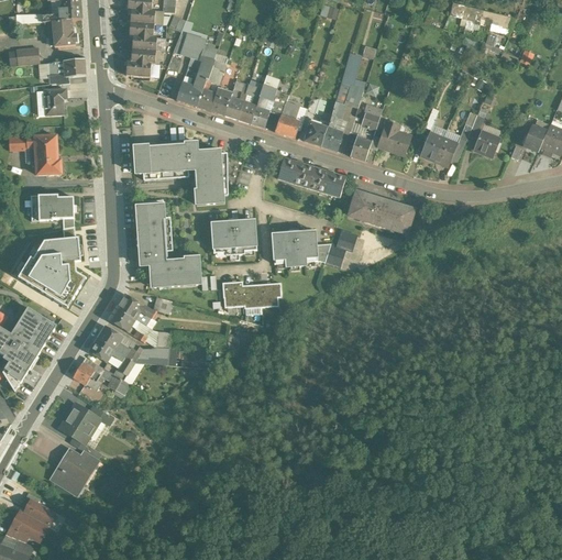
[(59,0),(61,14),(62,19),(70,19),(80,18),(79,0),(59,0)]
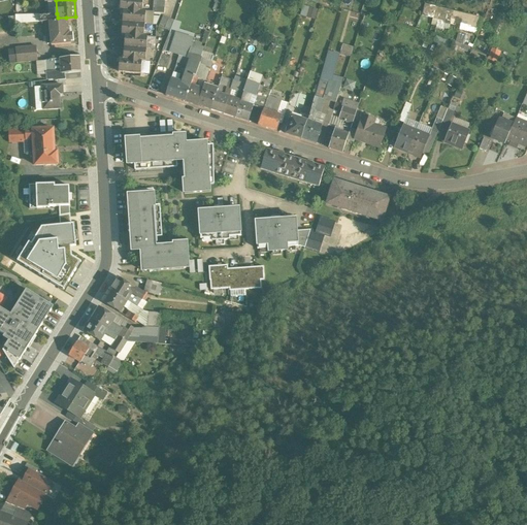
[(120,0),(120,7),(123,7),(121,32),(125,32),(123,57),(119,57),(118,69),(140,71),(141,59),(144,59),(146,34),(143,34),(144,9),(141,9),(142,0),(120,0)]
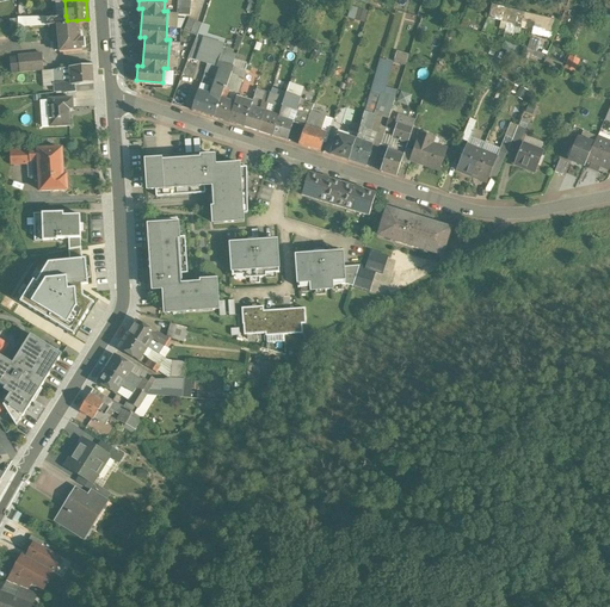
[(177,0),(176,12),(190,13),(191,0),(177,0)]
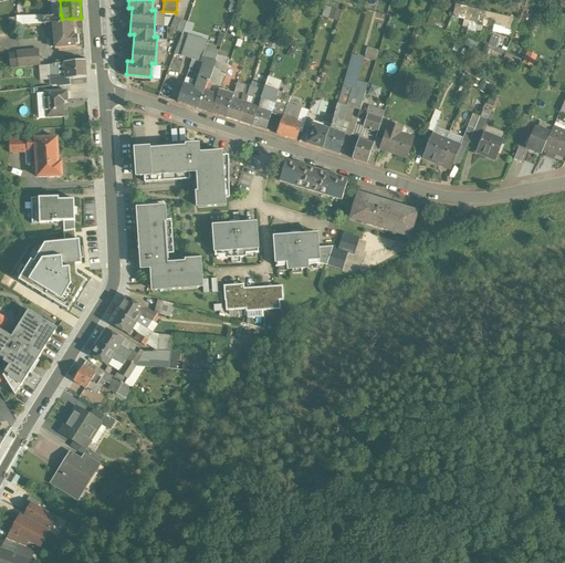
[(514,14),(454,0),(451,13),(511,28),(514,14)]
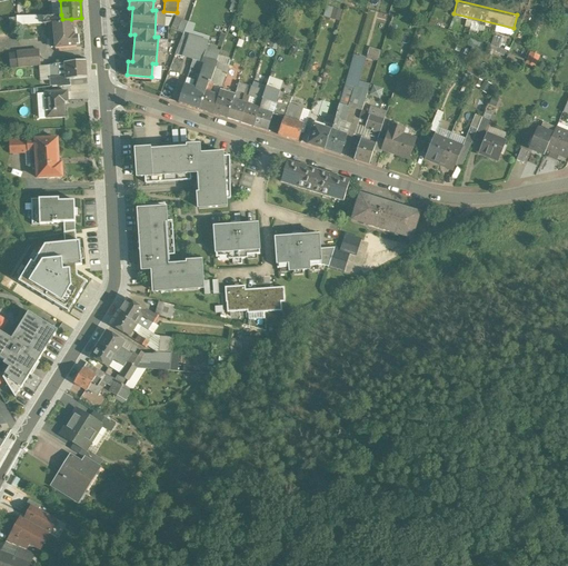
[(338,8),(325,3),(322,13),(336,18),(338,8)]
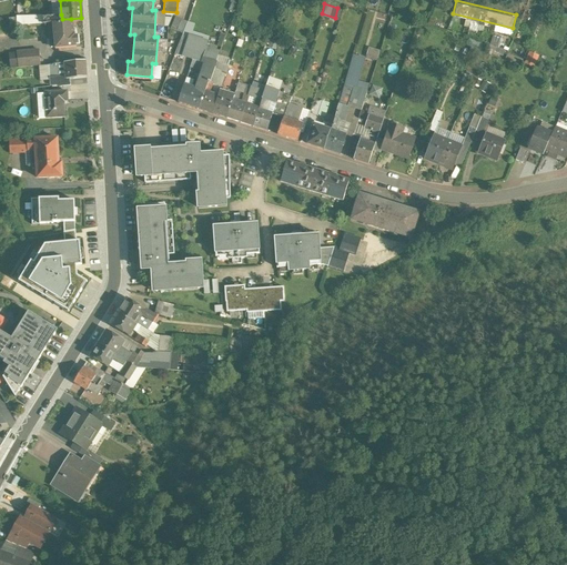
[(170,27),(182,31),(186,19),(174,14),(170,27)]
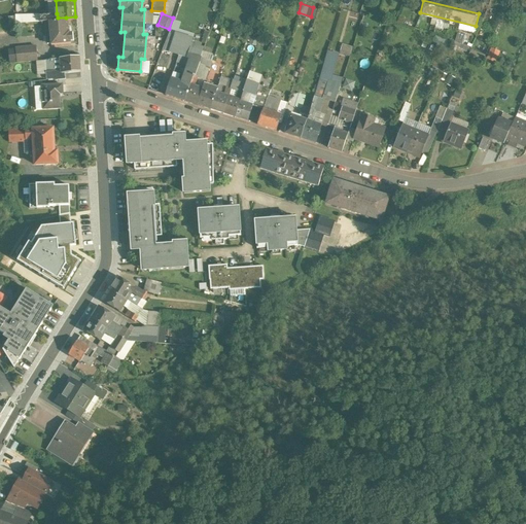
[(67,30),(66,18),(58,18),(48,19),(50,43),(70,41),(69,39),(72,38),(71,31),(69,32),(68,29),(67,30)]
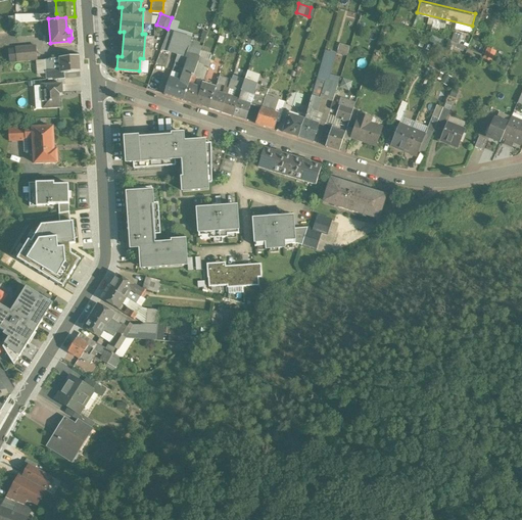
[(173,33),(167,31),(160,47),(177,53),(188,56),(196,59),(200,49),(201,45),(189,41),(191,36),(174,30),(173,33)]
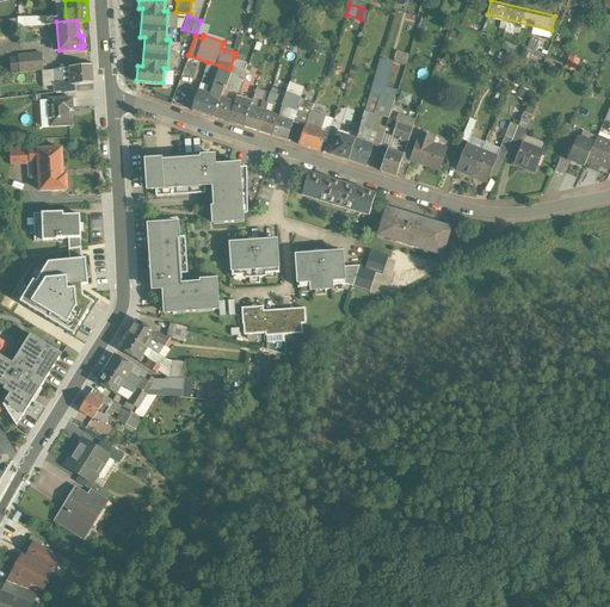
[(393,56),(405,61),(407,53),(396,49),(393,56)]
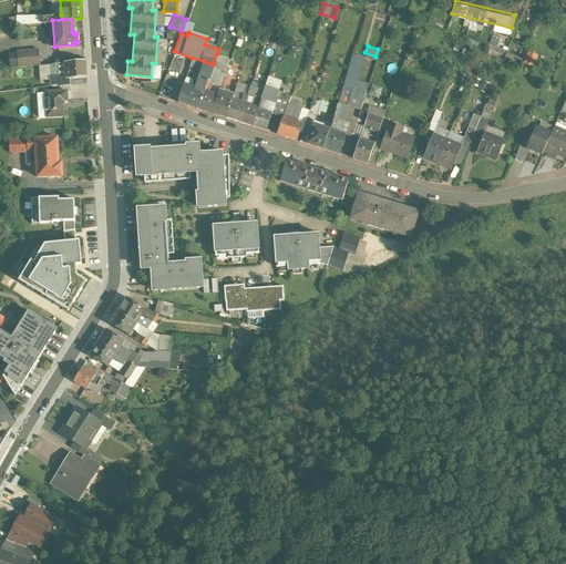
[(37,48),(17,50),(19,65),(39,63),(37,48)]
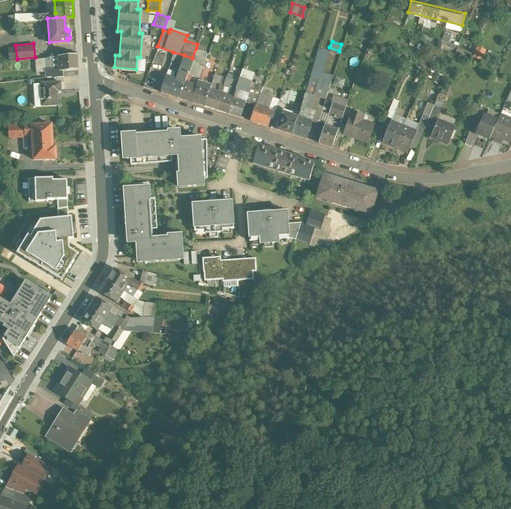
[(313,59),(304,91),(313,94),(318,76),(320,70),(325,50),(317,47),(314,59),(313,59)]
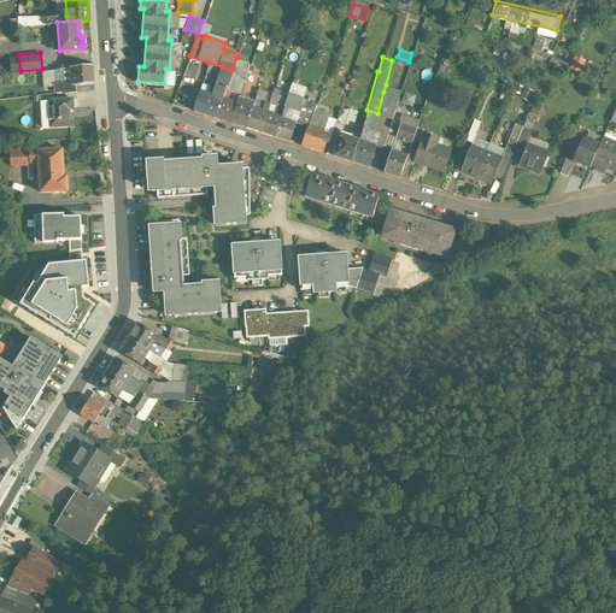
[(248,63),(236,58),(232,70),(234,70),(233,72),(244,76),(248,63)]
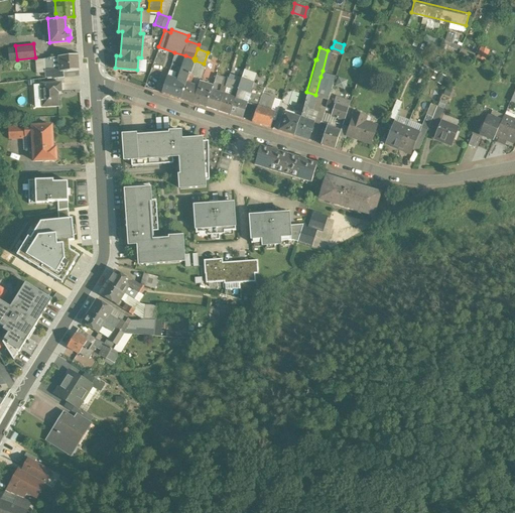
[(185,55),(174,52),(172,58),(183,62),(185,55)]
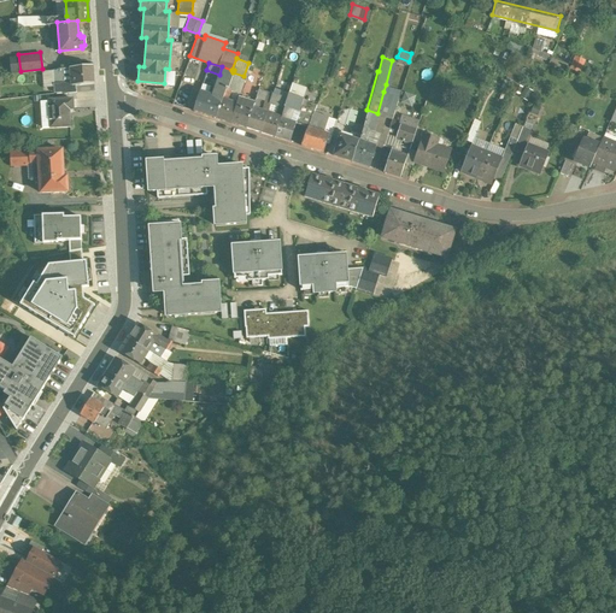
[(92,64),(70,65),(71,83),(75,83),(93,82),(92,64)]
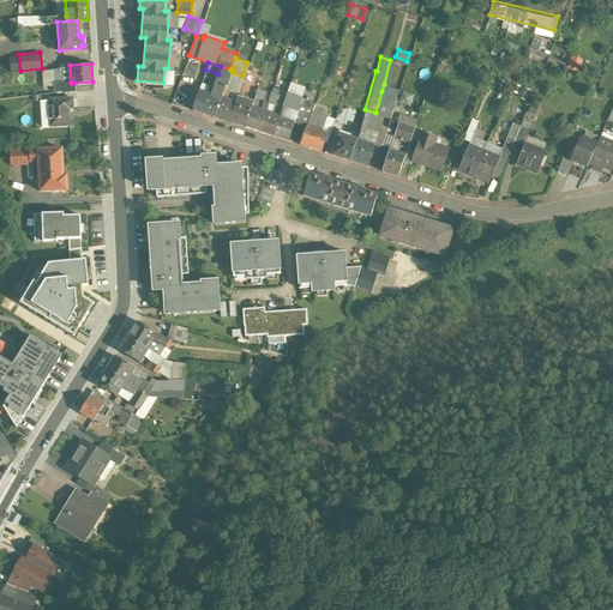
[(70,65),(59,66),(61,84),(71,83),(70,65)]
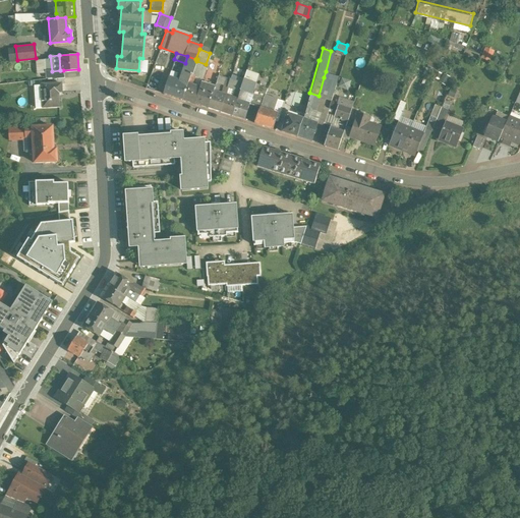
[(50,56),(44,57),(46,76),(52,76),(52,71),(50,56)]
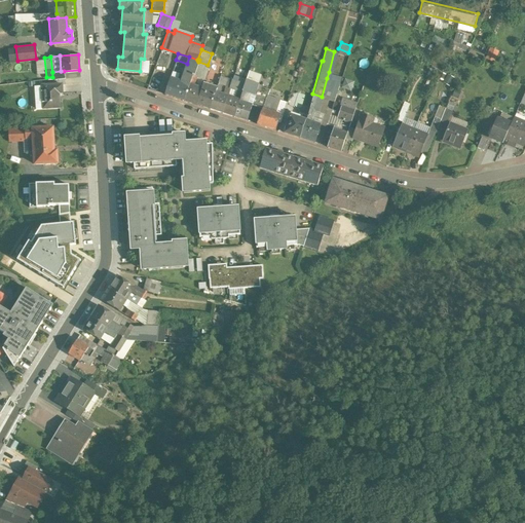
[(187,64),(181,81),(188,84),(189,84),(192,75),(194,75),(198,62),(199,60),(197,60),(189,57),(187,64)]
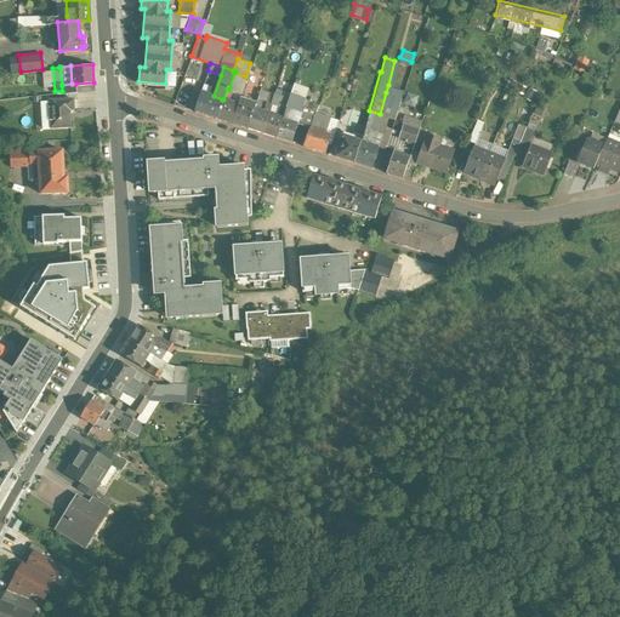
[(245,76),(234,73),(229,89),(232,90),(242,92),(245,81),(244,80),(245,76)]
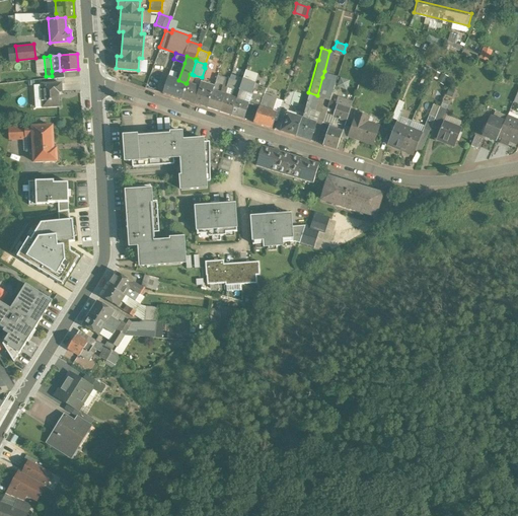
[(175,72),(169,70),(167,77),(173,79),(175,72)]
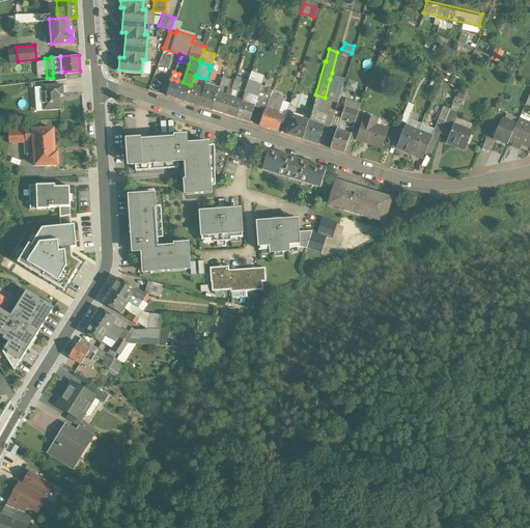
[(229,75),(223,73),(220,82),(222,83),(226,84),(229,75)]
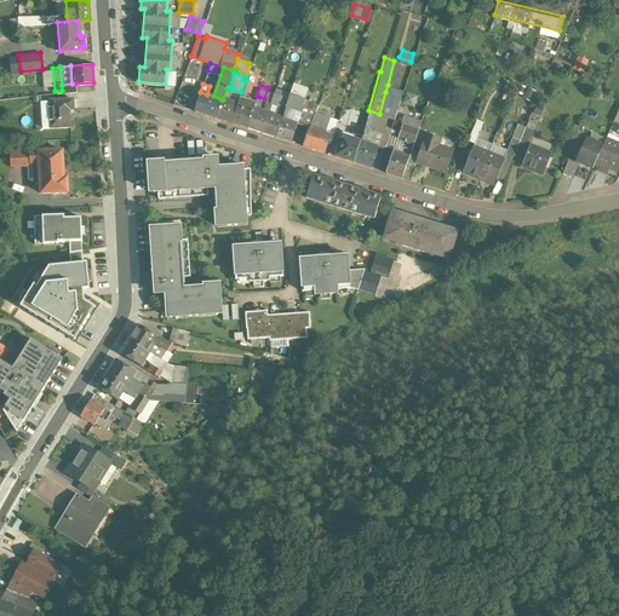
[(401,90),(388,85),(385,92),(400,97),(401,90)]
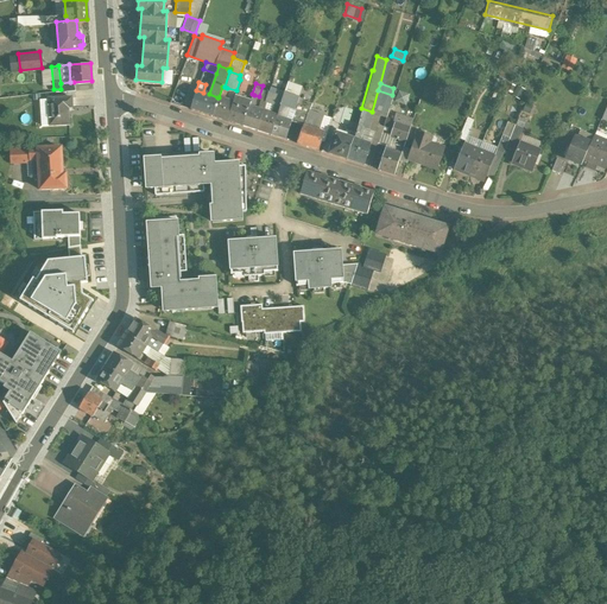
[(406,101),(410,91),(399,88),(396,97),(406,101)]
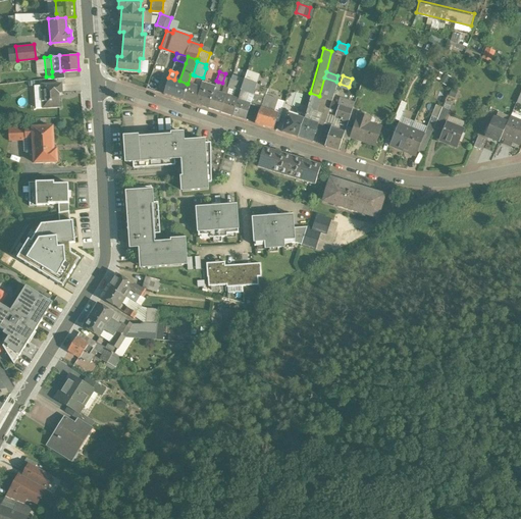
[(256,81),(244,76),(243,78),(242,82),(243,82),(254,86),(256,81)]
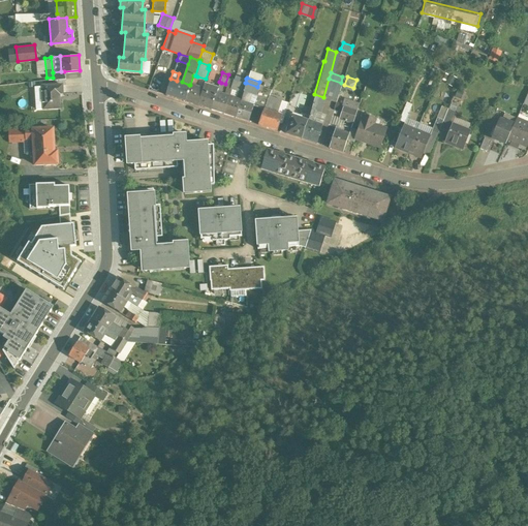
[(177,81),(171,79),(165,93),(184,99),(189,85),(182,82),(177,81)]
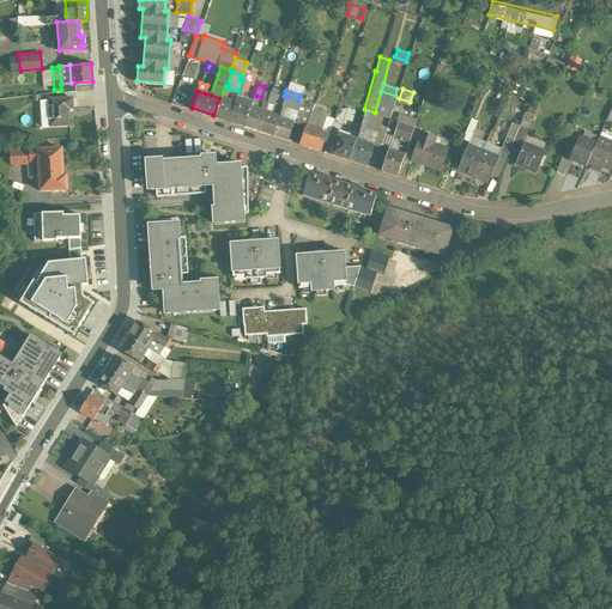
[(395,96),(381,91),(375,113),(376,113),(374,122),(377,123),(379,125),(380,123),(382,114),(389,116),(395,96)]
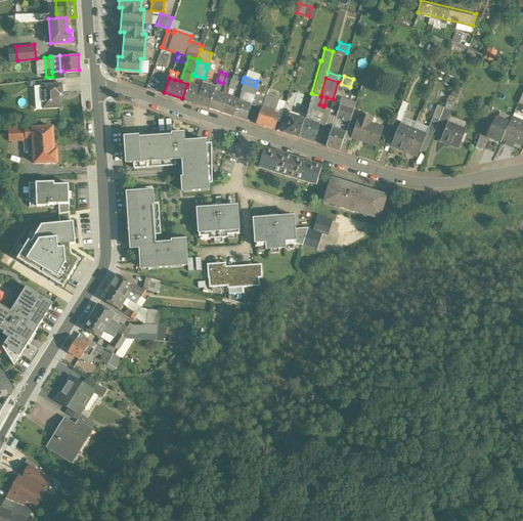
[(234,79),(231,79),(229,85),(235,87),(242,89),(244,82),(243,82),(234,79)]
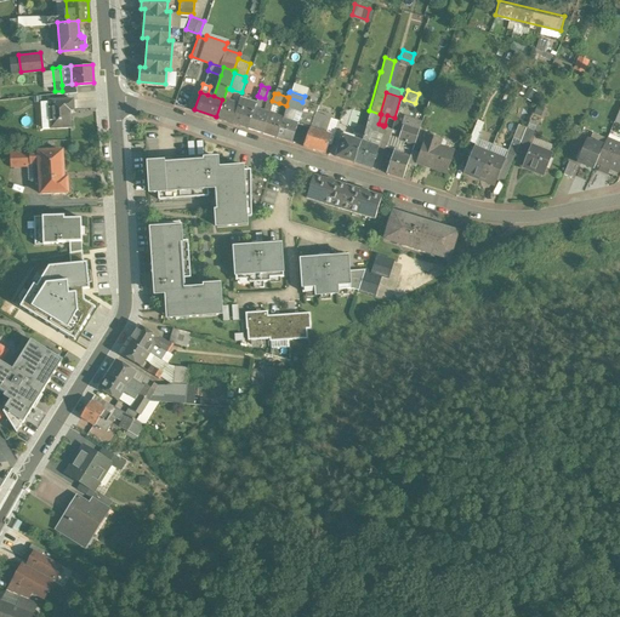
[(300,109),(296,121),(301,123),(302,118),(308,101),(308,98),(305,97),(305,96),(302,102),(300,109)]
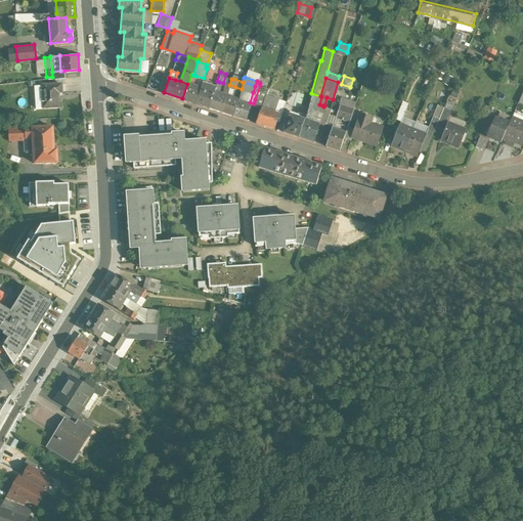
[(60,82),(40,84),(42,106),(57,105),(56,91),(60,91),(60,82)]
